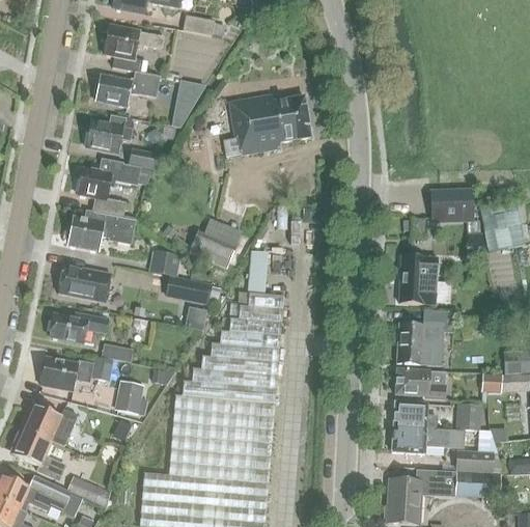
[(114,0),(113,7),(144,12),(146,1),(179,7),(180,0),(114,0)]
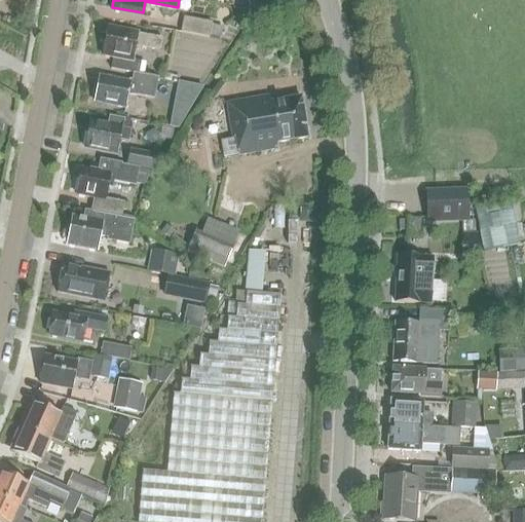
[(212,20),(182,13),(179,30),(209,35),(212,20)]
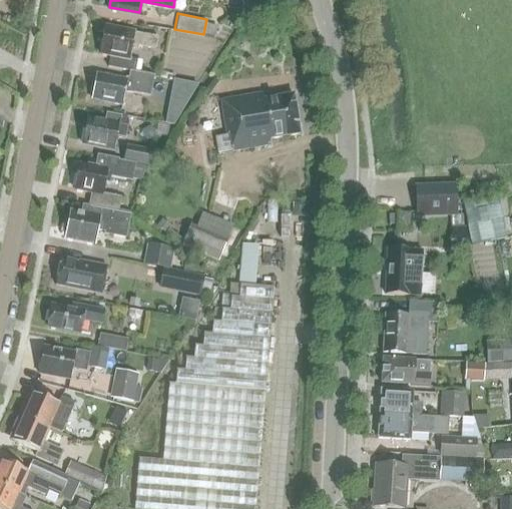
[(137,57),(130,56),(132,42),(156,47),(158,34),(135,30),(105,24),(100,51),(110,53),(108,64),(130,68),(130,69),(135,70),(135,69),(137,57)]
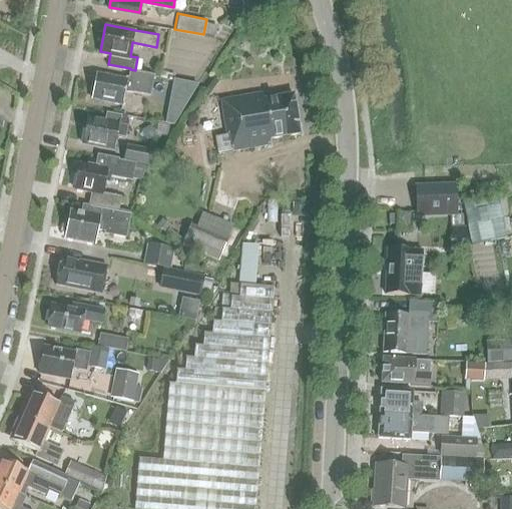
[(154,73),(135,69),(135,70),(130,69),(129,75),(126,75),(126,77),(114,74),(114,76),(96,72),(92,95),(104,98),(104,99),(122,103),(125,88),(150,93),(154,73)]
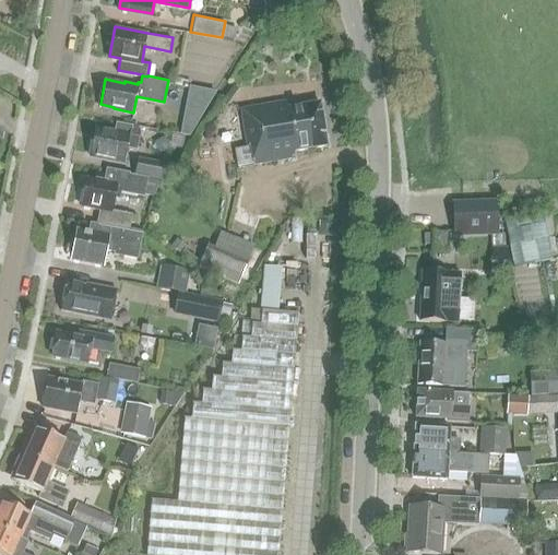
[(189,84),(186,105),(204,109),(217,89),(189,84)]
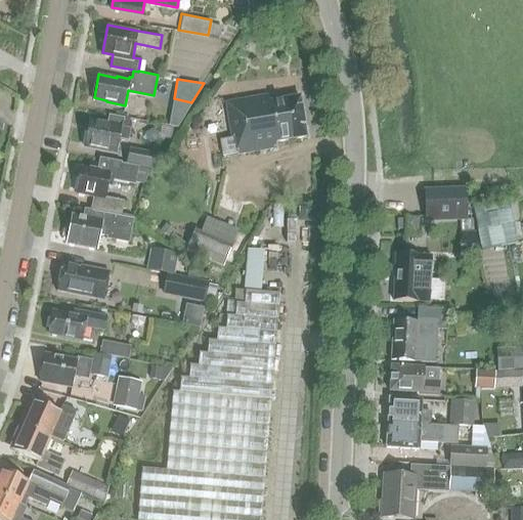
[(277,139),(307,134),(300,94),(270,98),(270,92),(226,99),(232,135),(235,135),(238,152),(278,145),(277,139)]
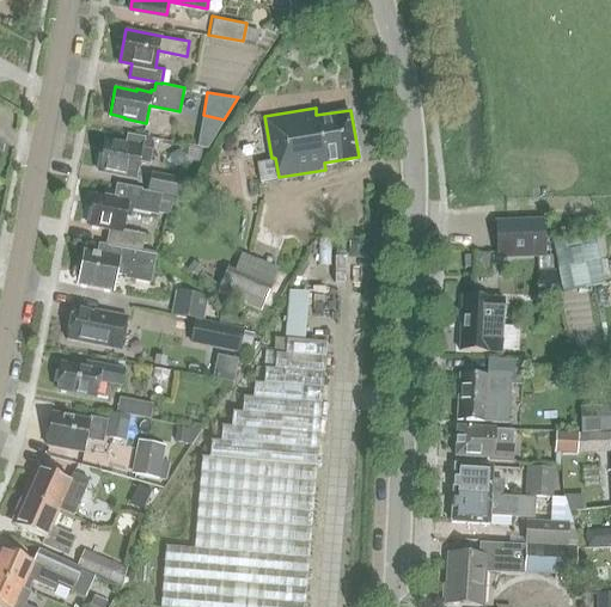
[(154,140),(144,138),(145,135),(126,130),(124,140),(120,139),(120,141),(105,139),(99,169),(138,176),(140,160),(150,161),(154,140)]
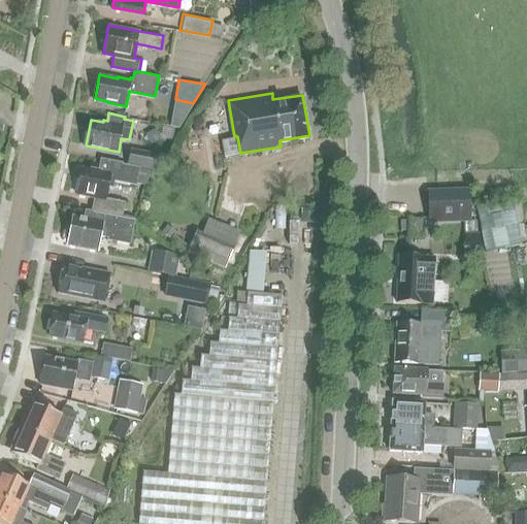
[(161,153),(129,146),(126,162),(151,167),(161,153)]
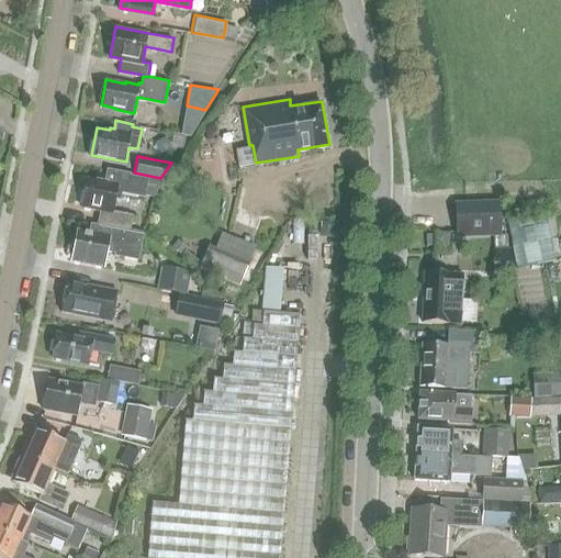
[(87,177),(81,204),(100,209),(98,222),(131,229),(133,214),(113,210),(118,190),(146,196),(149,177),(131,174),(131,171),(109,167),(105,181),(87,177)]
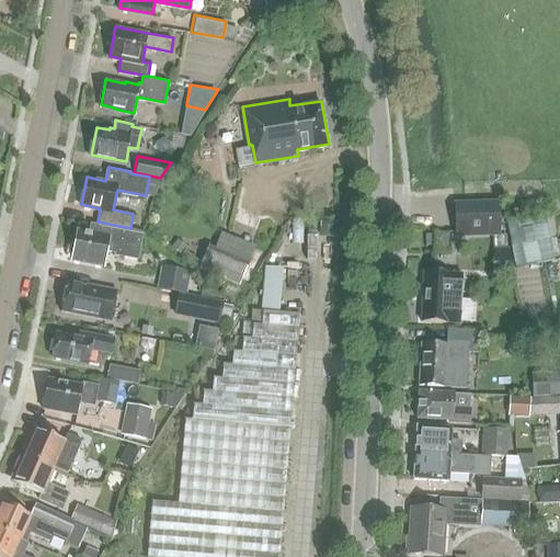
[(498,234),(496,199),(452,200),(453,235),(498,234)]
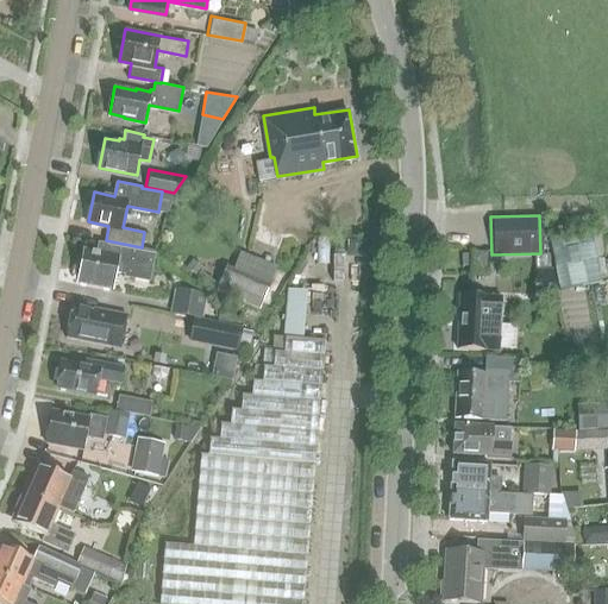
[(600,278),(590,227),(547,236),(557,287),(600,278)]
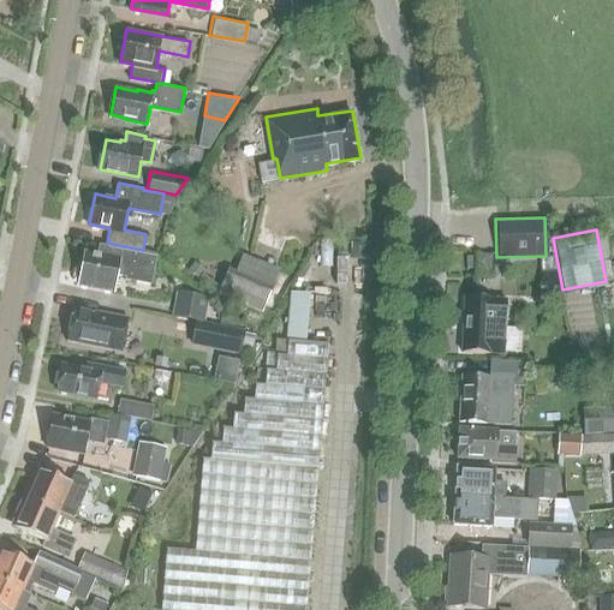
[(78,282),(115,289),(119,271),(127,273),(126,277),(151,282),(158,253),(100,243),(99,253),(84,250),(78,282)]
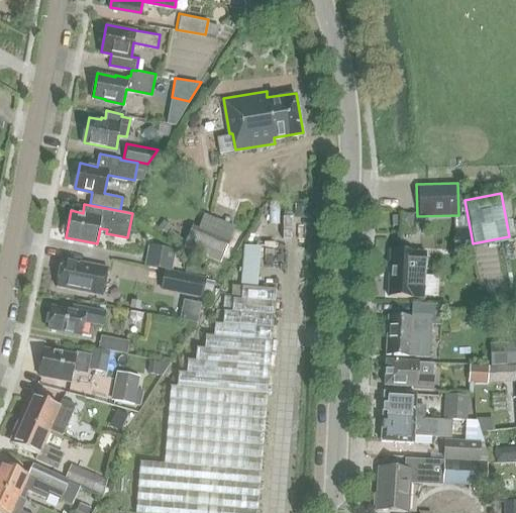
[(228,237),(191,222),(182,245),(219,261),(228,237)]
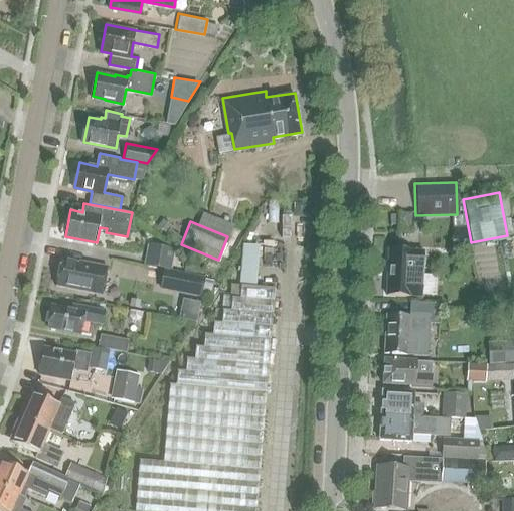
[(466,225),(451,225),(451,246),(470,247),(466,225)]
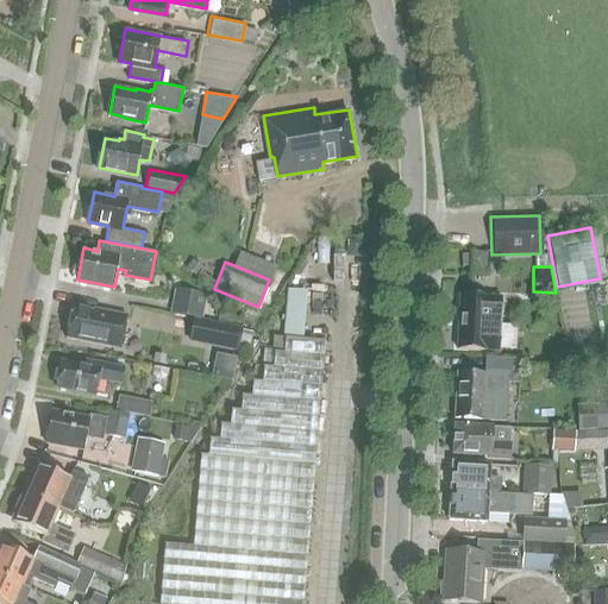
[(206,291),(173,285),(168,310),(194,315),(201,316),(206,291)]
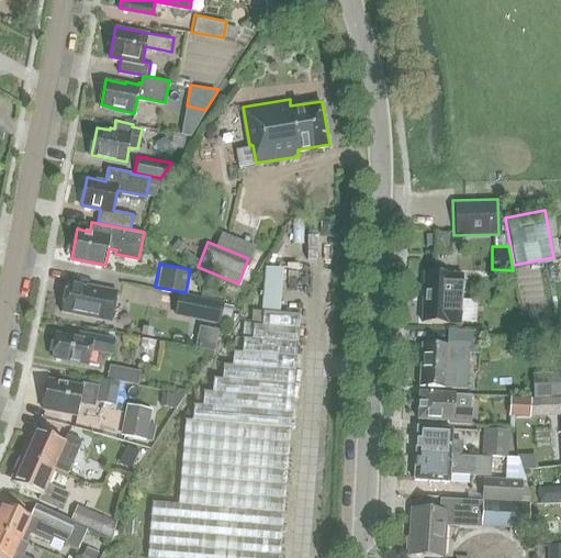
[(461,272),(450,272),(426,271),(424,319),(459,320),(461,272)]
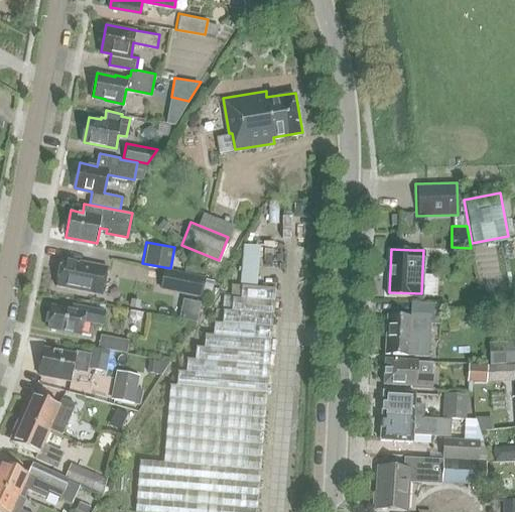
[(108,265),(80,259),(80,261),(61,258),(56,284),(89,290),(103,292),(108,265)]
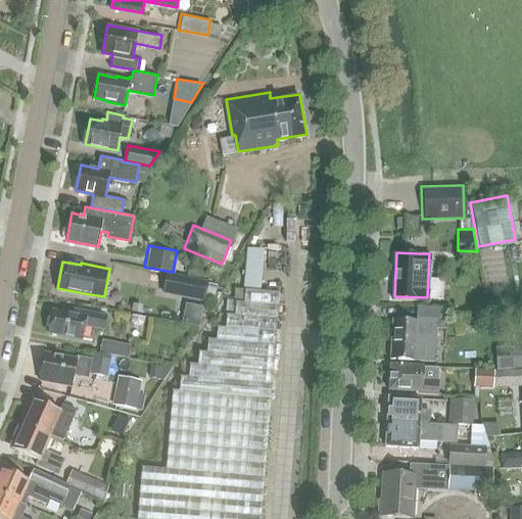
[(204,299),(208,279),(173,272),(167,271),(162,291),(204,299)]
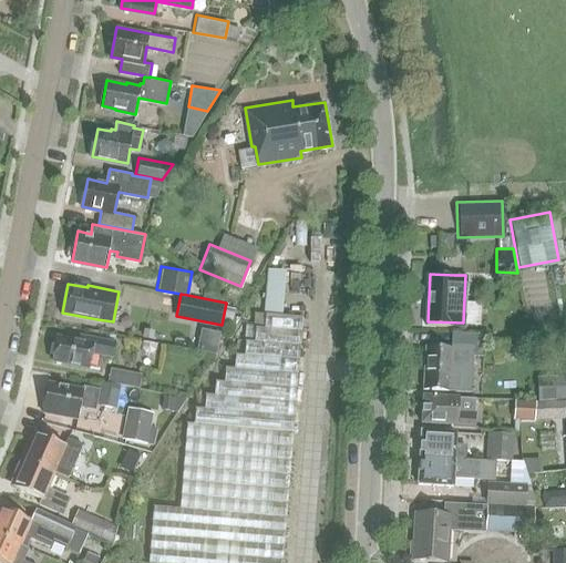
[(165,562),(283,562),(287,515),(304,315),(266,311),(265,326),(256,325),(255,339),(246,338),(245,352),(236,352),(235,366),(226,366),(225,379),(216,379),(215,392),(206,392),(205,407),(196,406),(195,422),(187,421),(181,507),(154,504),(150,562),(165,562)]
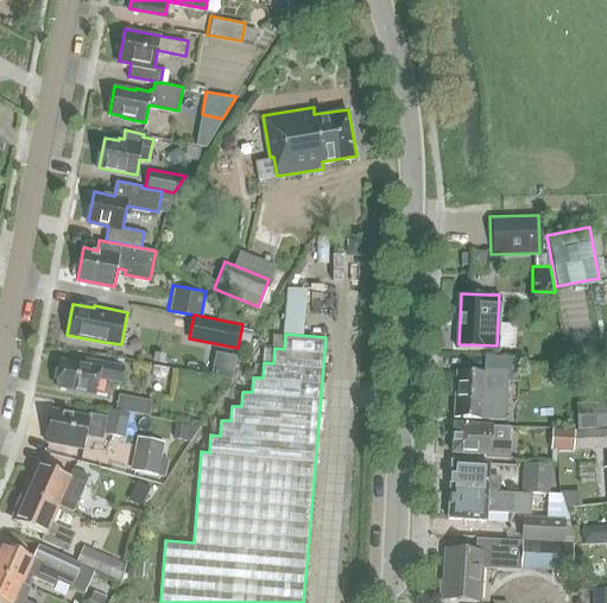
[(506,380),(509,380),(519,380),(520,356),(485,354),(485,369),(457,368),(454,416),(482,417),(504,418),(506,380)]
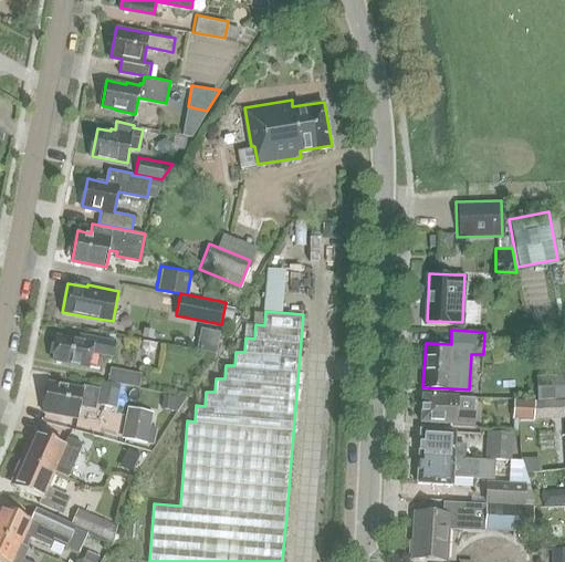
[(89,364),(92,351),(113,354),(116,341),(74,332),(73,339),(58,335),(53,357),(89,364)]
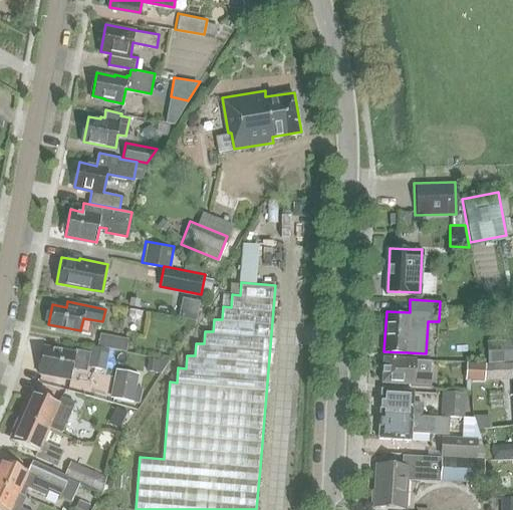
[(127,336),(99,331),(96,344),(125,349),(127,336)]
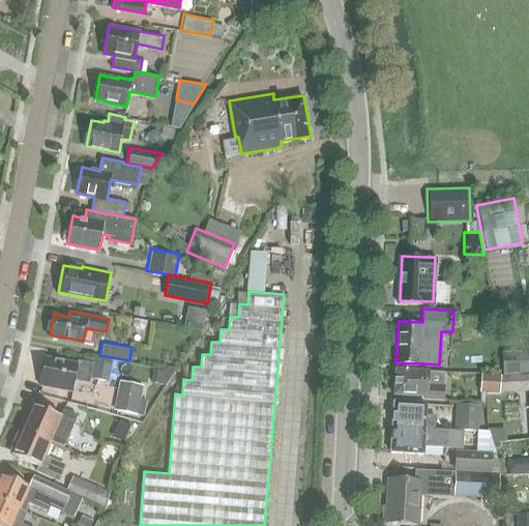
[(528,348),(518,349),(518,371),(528,371),(528,348)]
